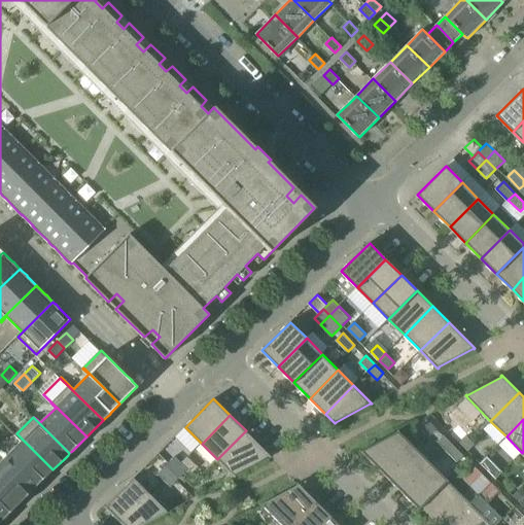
[(431,421),(426,427),(431,433),(438,427),(431,421)]
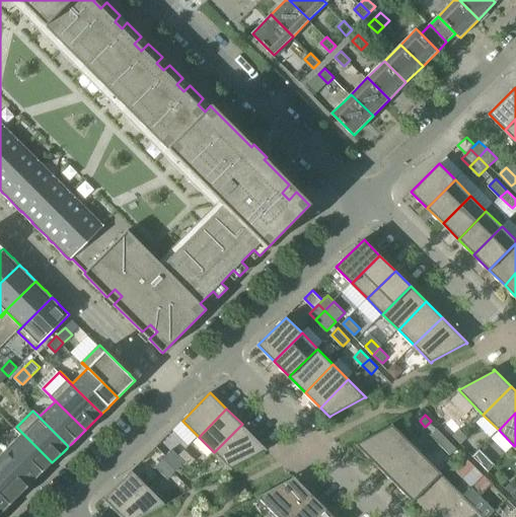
[(242,424),(214,452),(231,469),(232,468),(267,450),(268,449),(242,424)]
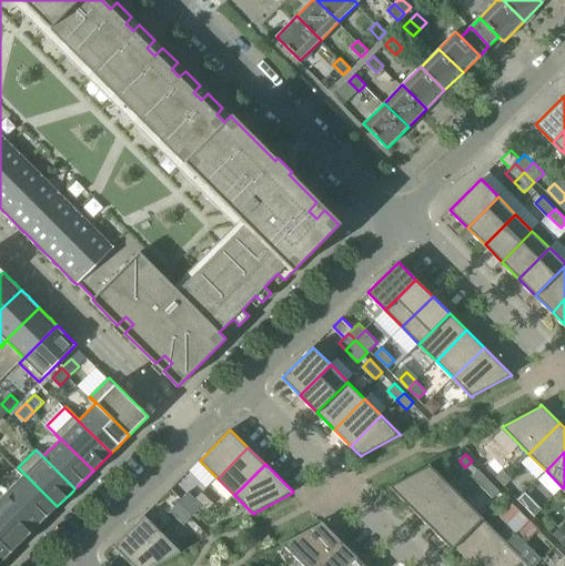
[(391,486),(419,514),(449,483),(430,464),(429,465),(430,465),(392,485),(391,486)]
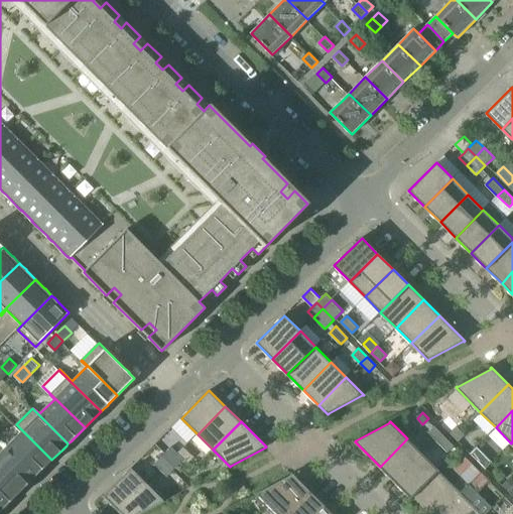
[(6,446),(35,477),(37,474),(38,475),(42,470),(42,469),(51,460),(16,424),(16,425),(21,431),(6,446)]
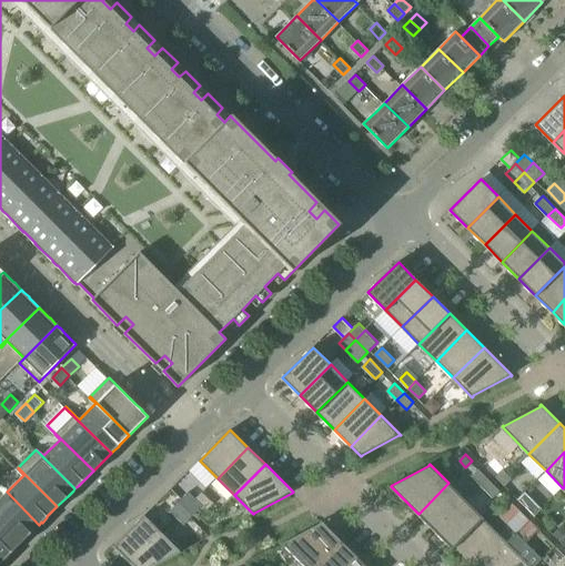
[(472,475),(482,485),(488,477),(480,468),(472,475)]
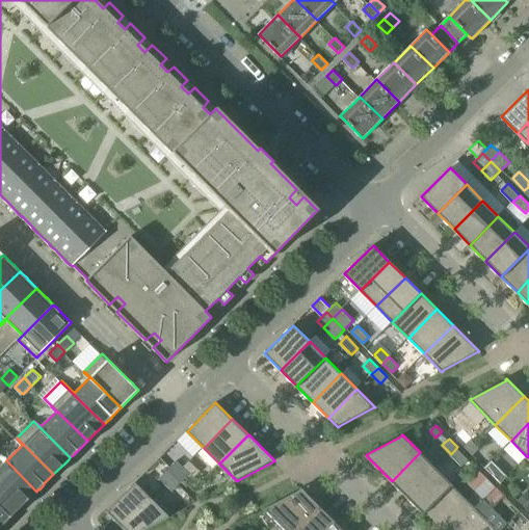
[(465,446),(474,454),(480,448),(472,439),(465,446)]
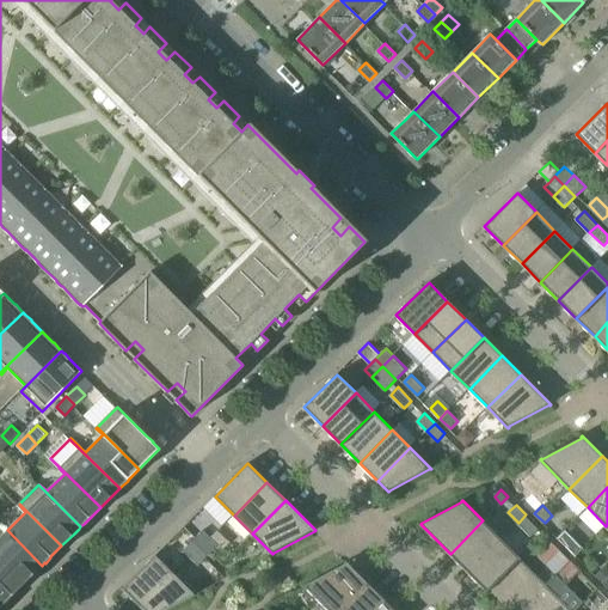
[(526,514),(519,523),(532,536),(539,529),(526,514)]
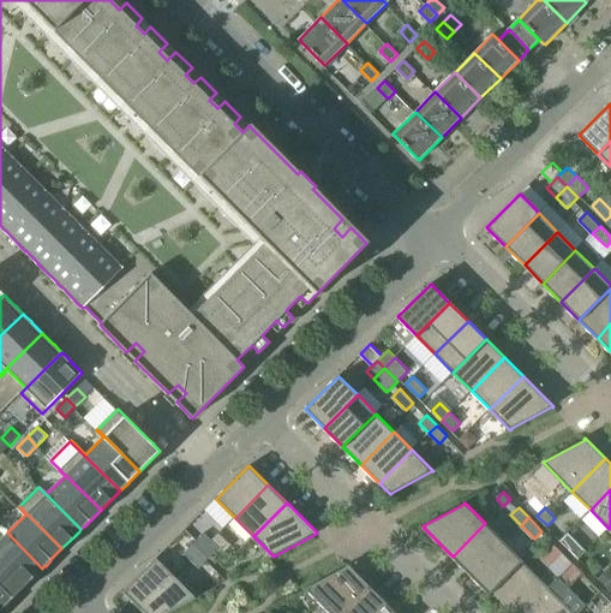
[(453,557),(471,575),(504,542),(485,523),(453,557)]
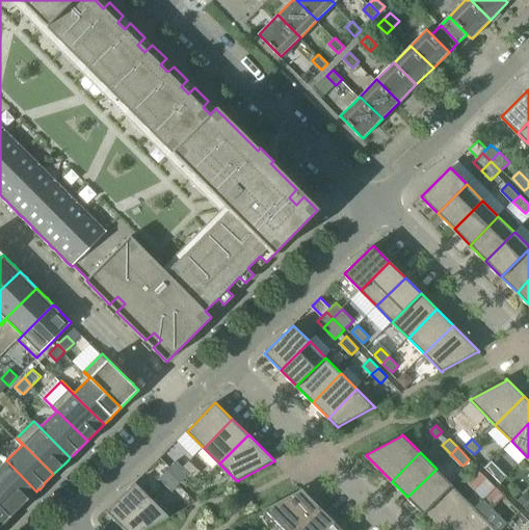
[(178,459),(168,469),(176,475),(184,467),(178,459)]
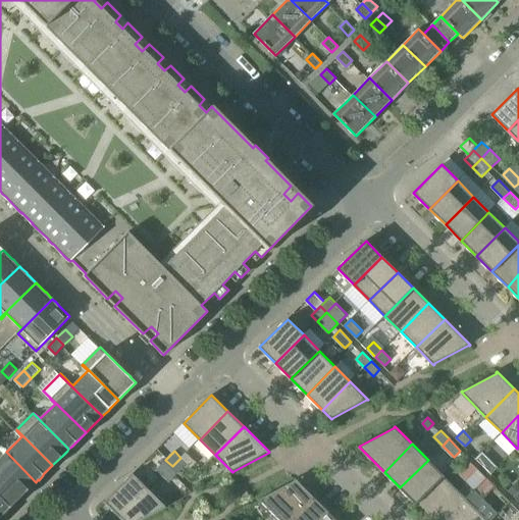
[(481,495),(495,483),(467,451),(454,462),(481,495)]
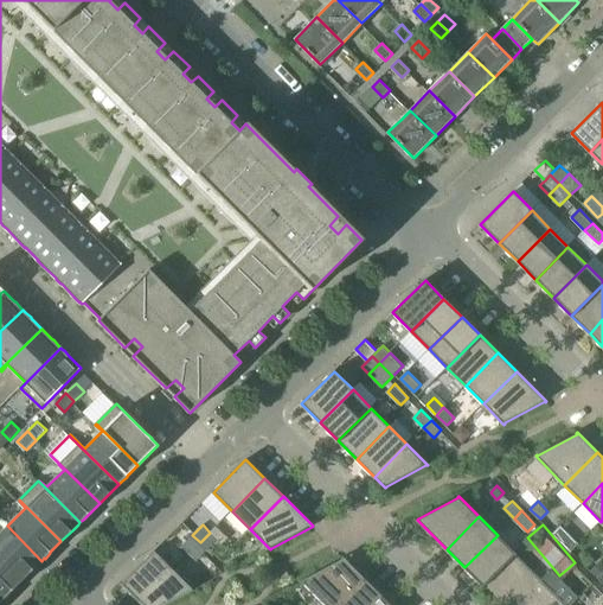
[(0,556),(23,580),(33,568),(34,570),(39,564),(42,561),(7,526),(0,533),(0,556)]
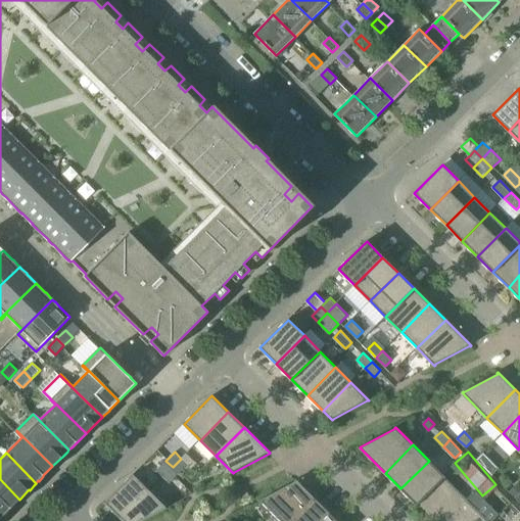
[(478,459),(484,466),(491,459),(484,453),(478,459)]
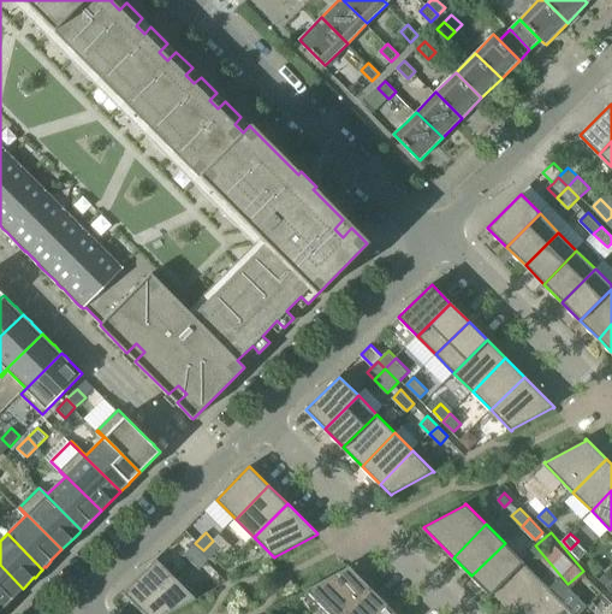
[(213,541),(203,550),(211,559),(221,548),(213,541)]
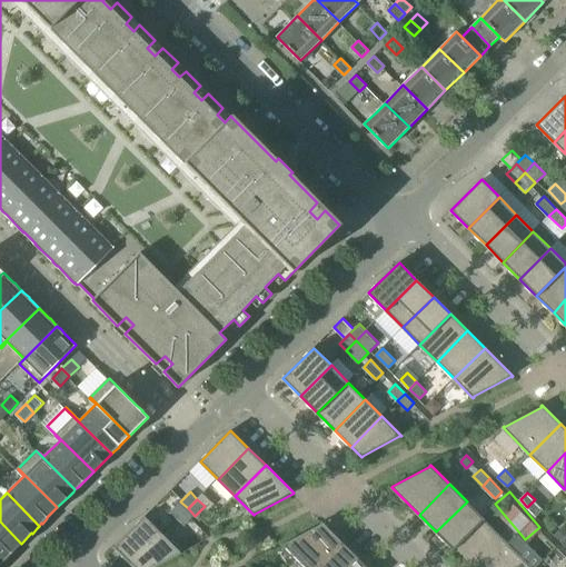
[(527,507),(537,516),(544,509),(535,499),(527,507)]
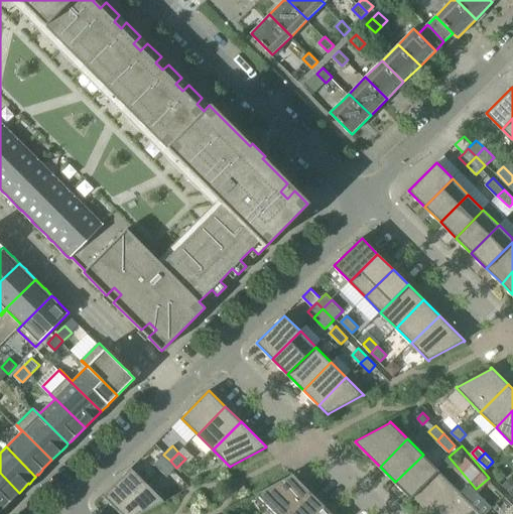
[(155,463),(161,470),(170,461),(163,455),(155,463)]
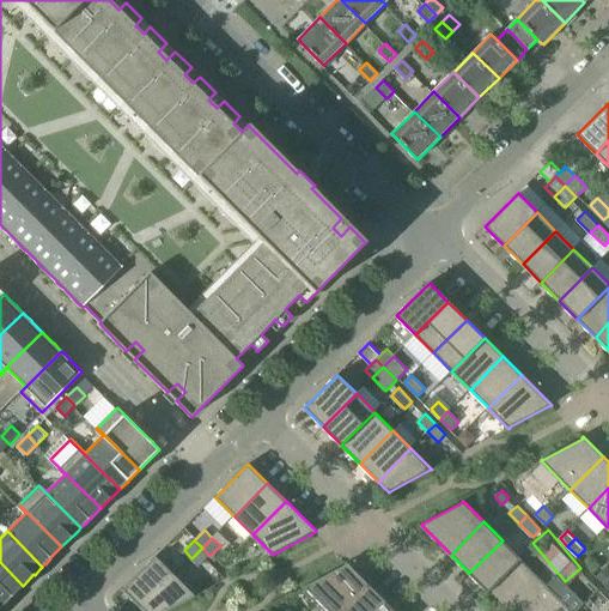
[(469,573),(487,592),(521,558),(503,540),(469,573)]
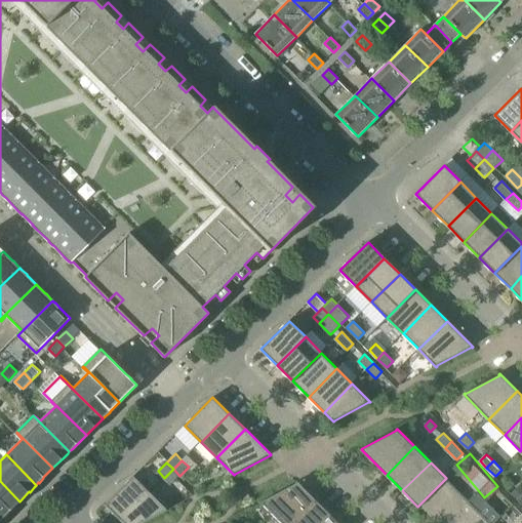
[(173,469),(164,478),(171,484),(179,476),(173,469)]
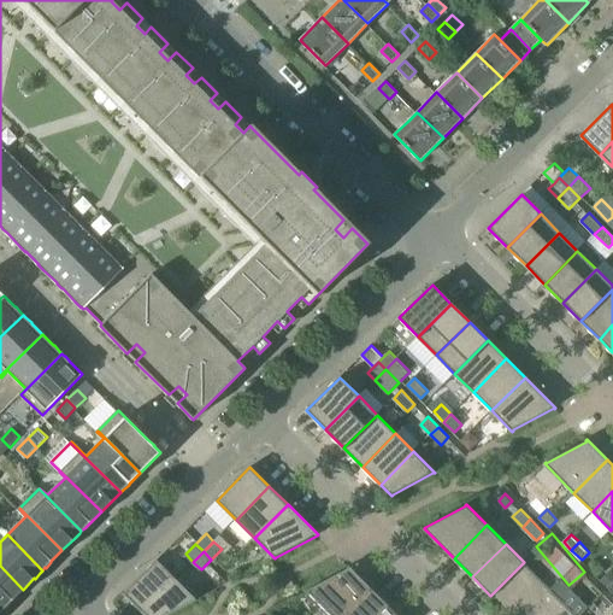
[(124,593),(143,613),(176,579),(157,560),(124,593)]
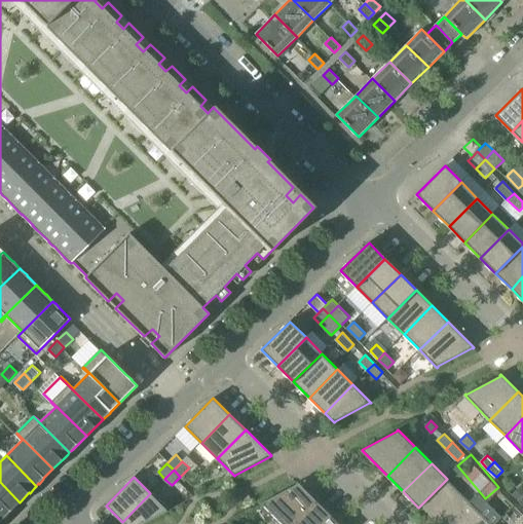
[(418,508),(435,523),(448,523),(471,502),(447,479),(418,508)]
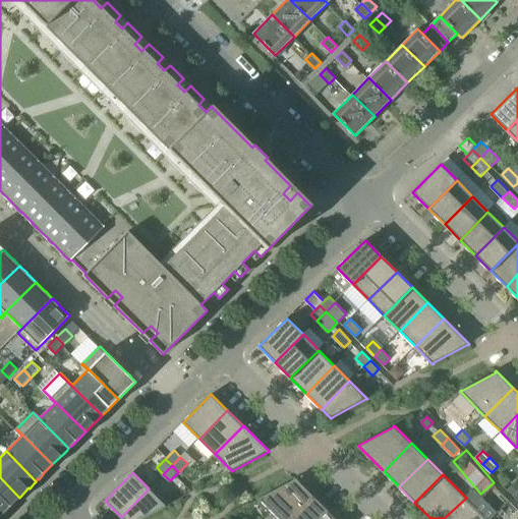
[(0,510),(3,514),(5,512),(10,507),(19,498),(0,477),(0,510)]
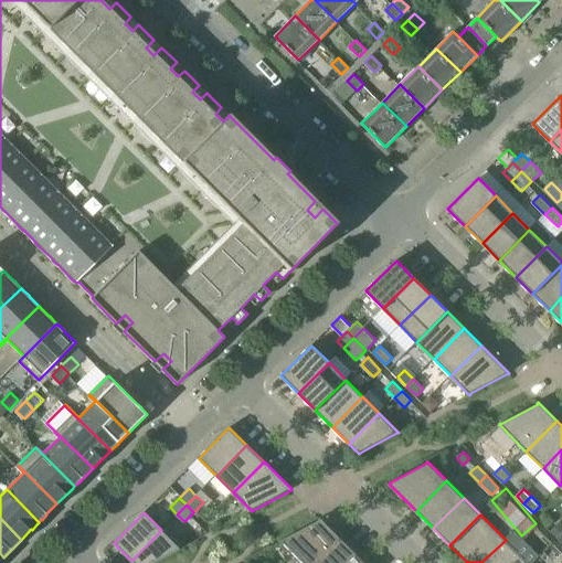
[(282,541),(304,562),(313,562),(339,538),(320,519),(319,520),(320,520),(283,540),(282,541)]
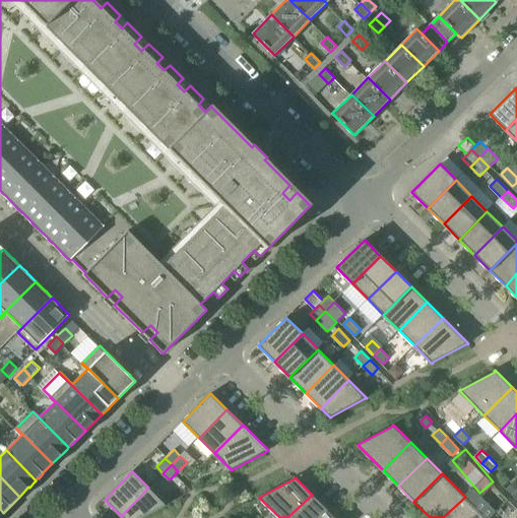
[(482,493),(498,509),(509,498),(495,482),(482,493)]
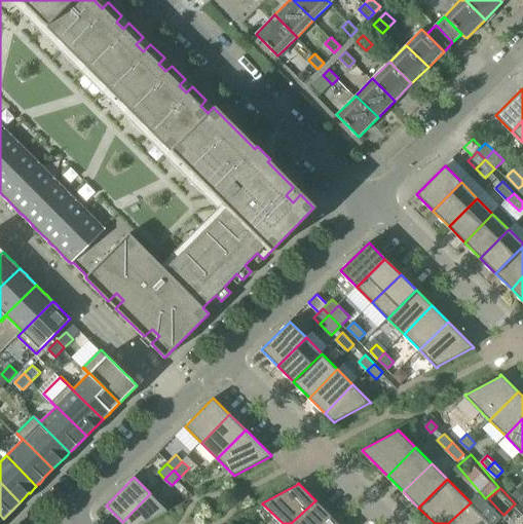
[(496,522),(502,514),(477,492),(471,500),(496,522)]
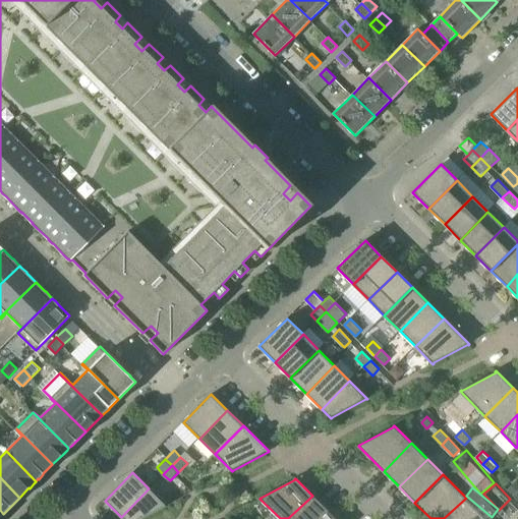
[(149,488),(121,517),(123,518),(141,518),(165,507),(166,507),(166,506),(149,488)]
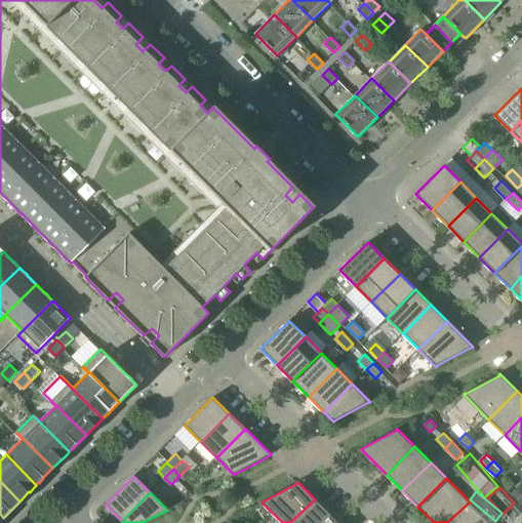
[(290,522),(322,522),(331,515),(315,499),(290,522)]
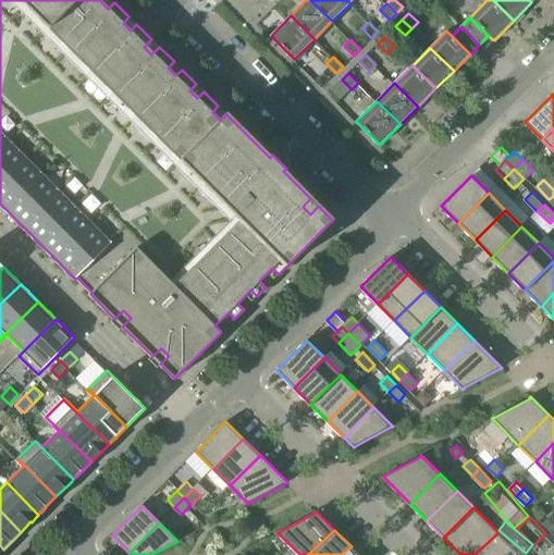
[(475,554),(521,554),(499,532),(475,554)]
